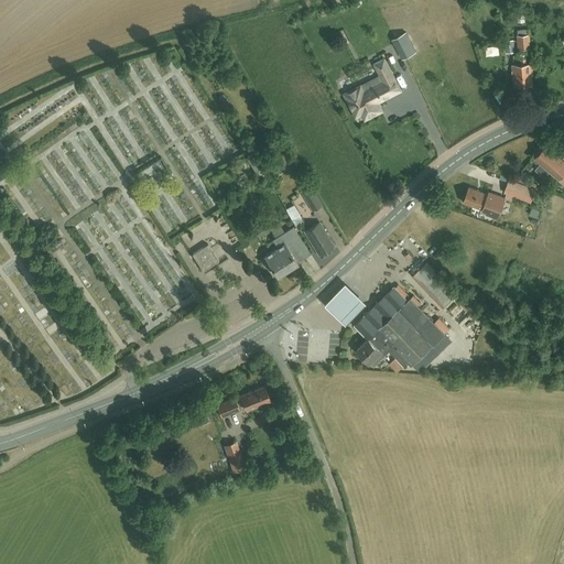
[(404,34),(393,40),(403,60),(415,54),(404,34)]
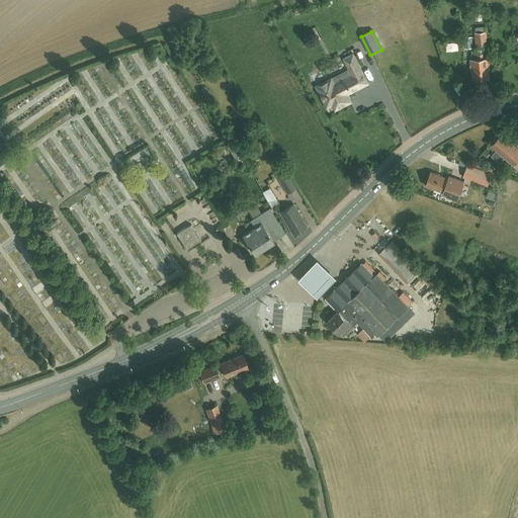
[(476,45),(488,44),(487,31),(475,32),(476,45)]
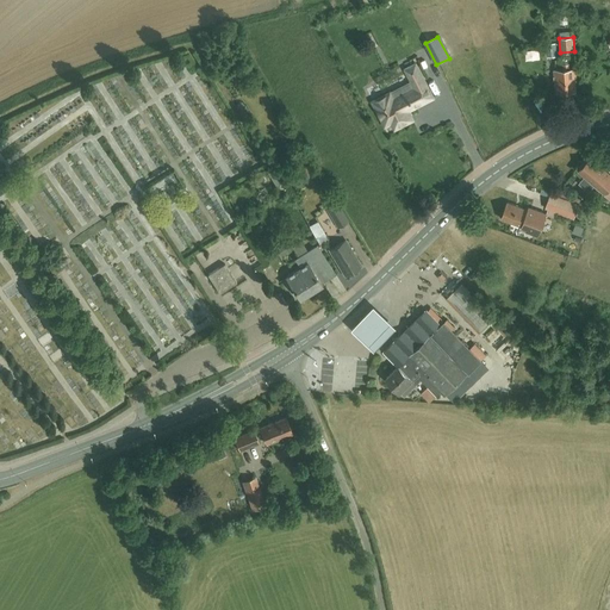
[(562,63),(562,69),(554,70),(555,93),(576,91),(574,81),(577,81),(576,68),(570,69),(570,63),(562,63)]
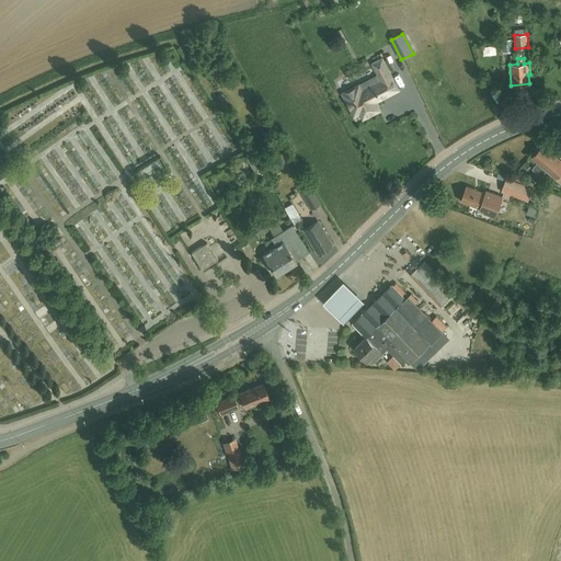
[(398,90),(382,59),(374,64),(382,80),(390,94),(398,90)]
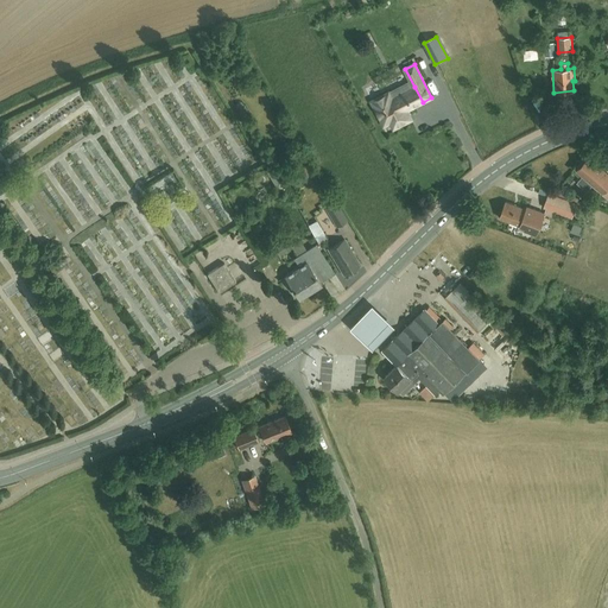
[(230,78),(225,81),(229,93),(235,90),(230,78)]
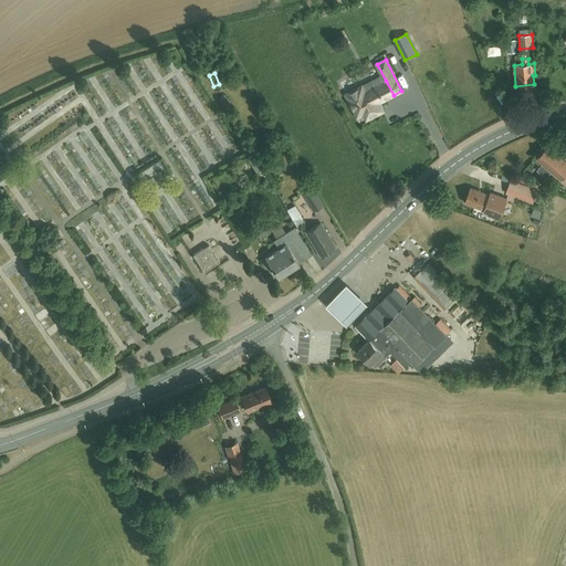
[(364,114),(366,119),(383,111),(378,102),(394,95),(386,81),(365,92),(363,86),(346,94),(357,116),(364,114)]
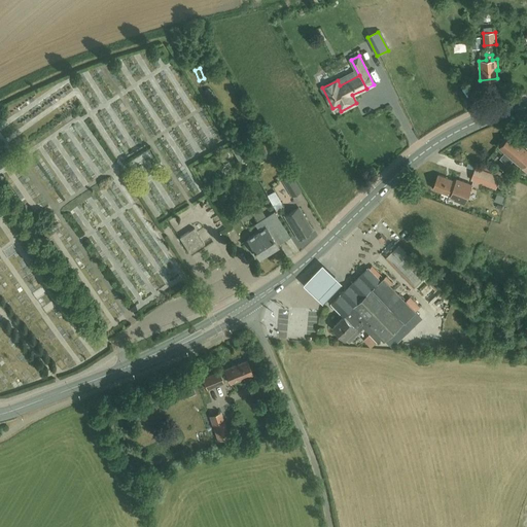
[(526,161),(526,150),(510,136),(502,145),(500,147),(502,149),(506,152),(505,153),(506,154),(502,159),(510,165),(513,161),(521,167),(525,162),(526,163),(526,161)]
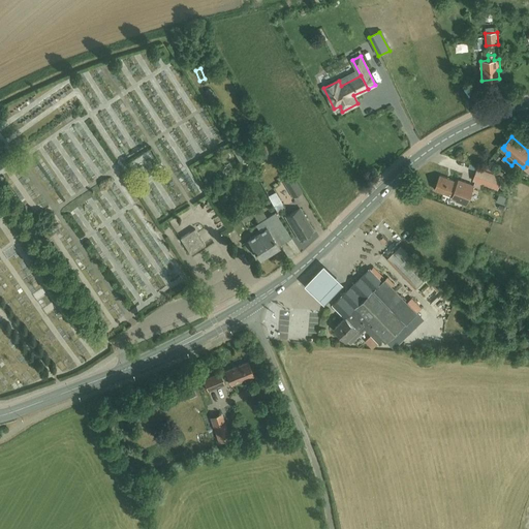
[(271,151),(267,142),(259,145),(262,154),(271,151)]
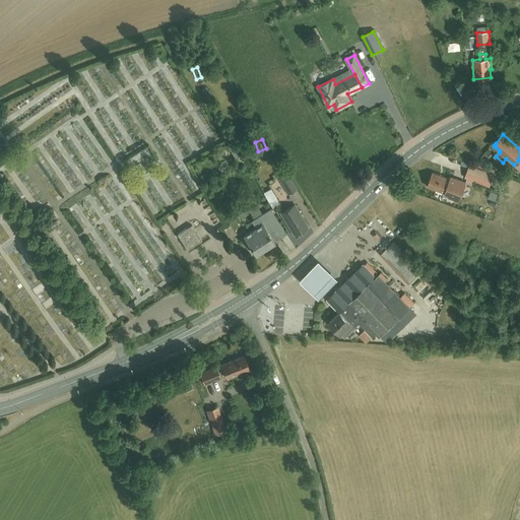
[(492,175),(469,166),(466,176),(489,184),(492,175)]
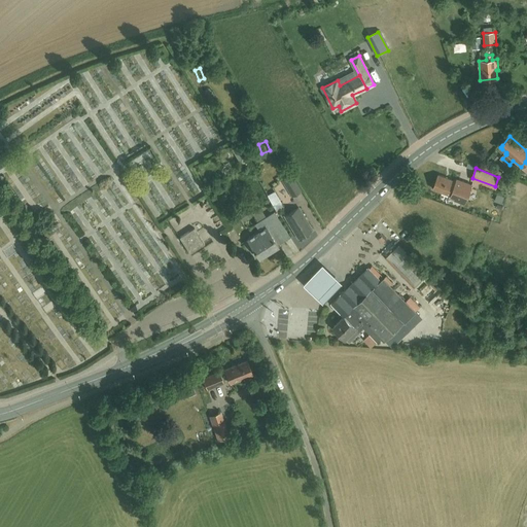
[(470,192),(470,189),(471,185),(458,180),(458,182),(438,174),(432,188),(452,197),(452,198),(465,203),(466,199),(469,197),(470,192)]
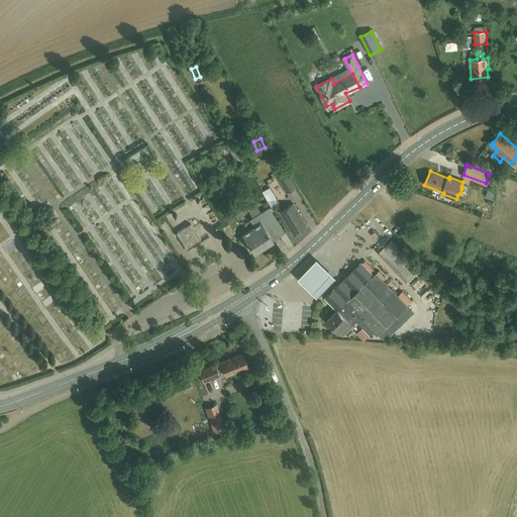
[(286,172),(277,177),(286,193),(295,188),(286,172)]
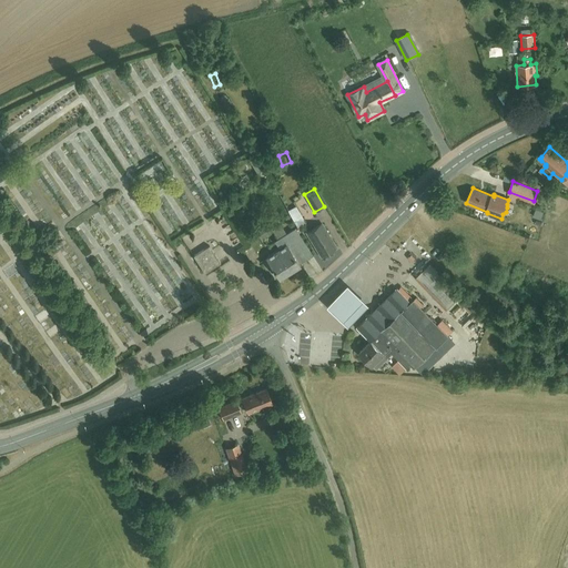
[(298,206),(294,209),(300,221),(305,219),(298,206)]
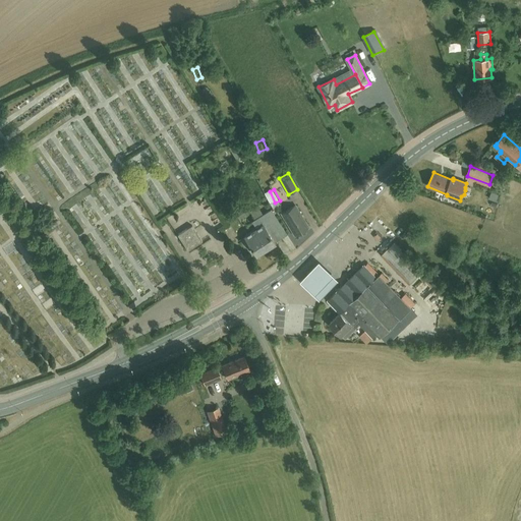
[(206,194),(193,198),(195,204),(208,199),(206,194)]
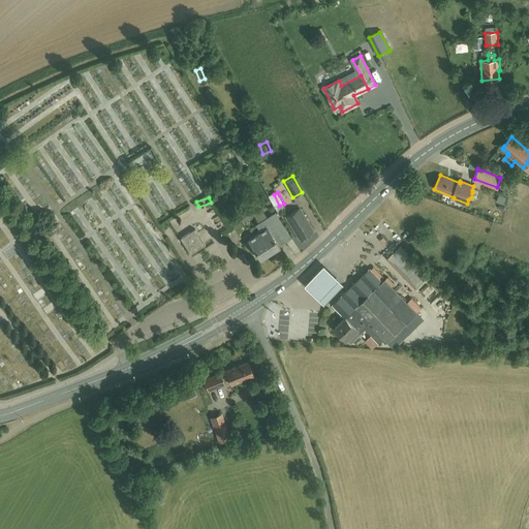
[(313,230),(300,209),(285,217),(299,239),(313,230)]
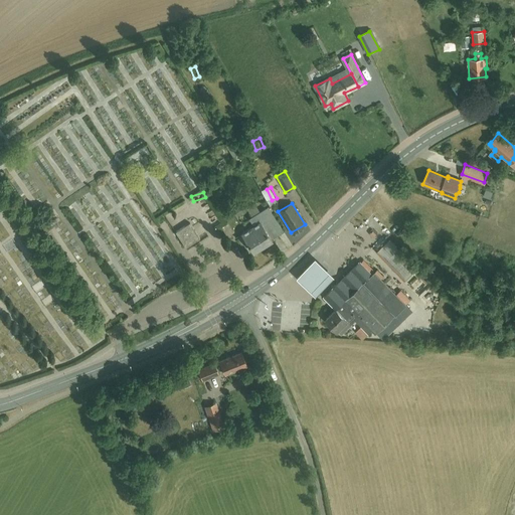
[(237,208),(240,213),(249,209),(246,204),(237,208)]
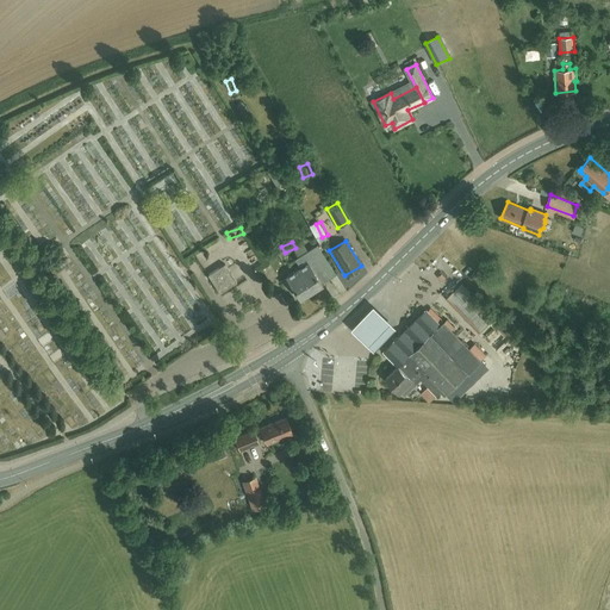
[(304,242),(297,247),(302,255),(310,250),(304,242)]
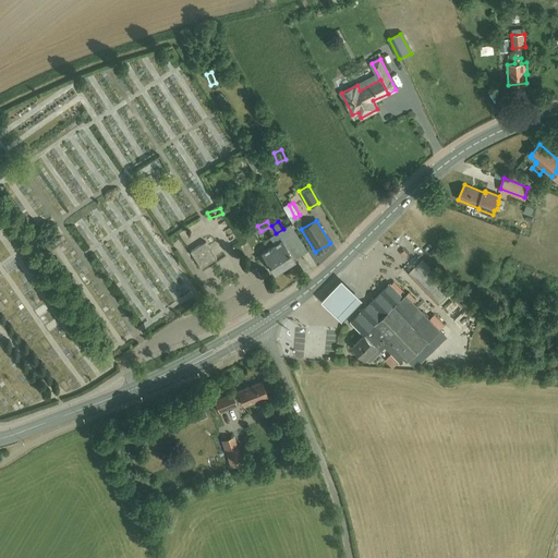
[(290,225),(270,237),(275,244),(262,253),(275,273),(294,259),(294,258),(307,250),(290,225)]
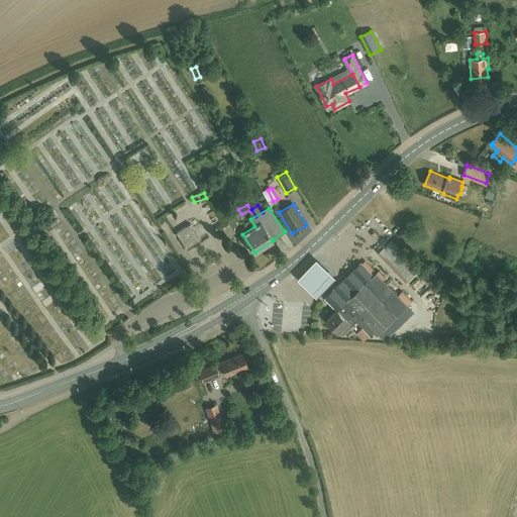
[(124,220),(131,230),(134,227),(127,218),(124,220)]
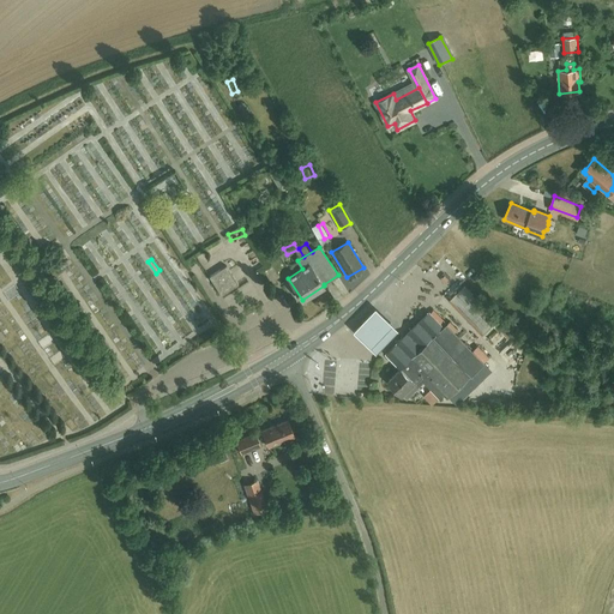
[(226,266),(216,272),(210,276),(210,277),(221,295),(222,295),(238,284),(238,283),(227,266),(226,266)]
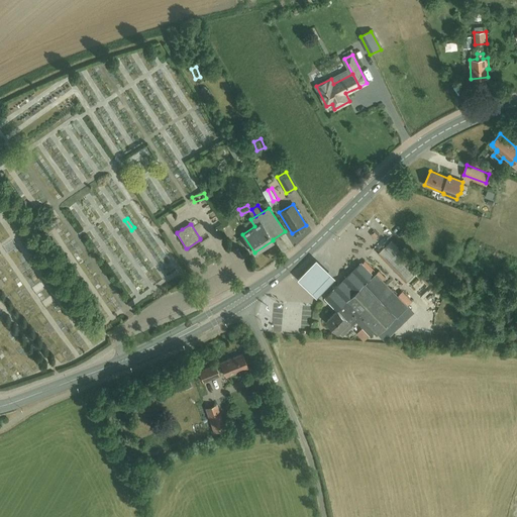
[(381,232),(372,239),(376,245),(386,238),(381,232)]
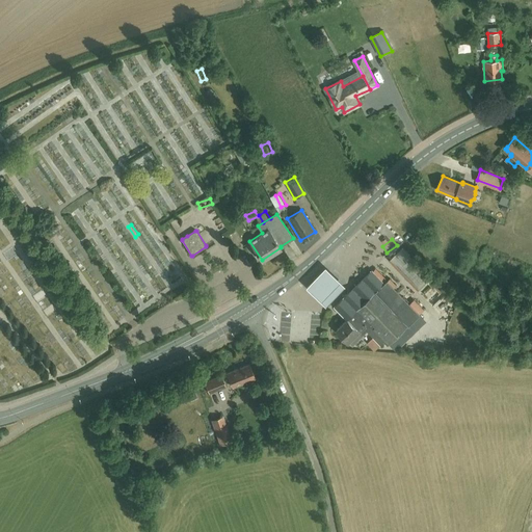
[(15,246),(6,254),(10,260),(20,253),(15,246)]
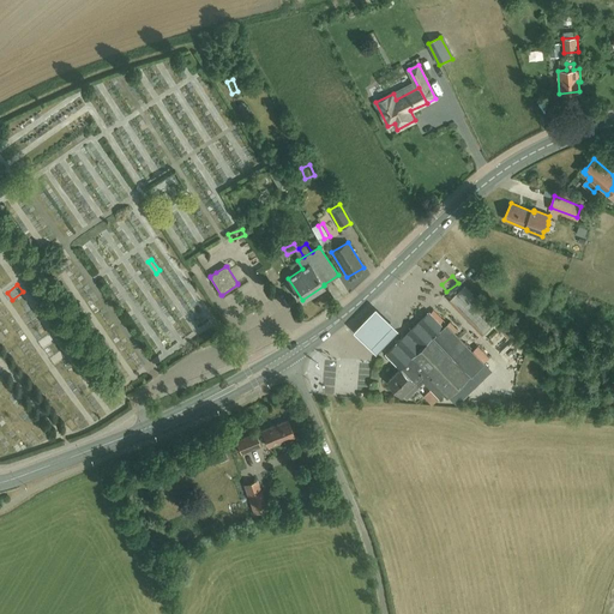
[(485,335),(499,321),(465,284),(451,299),(485,335)]
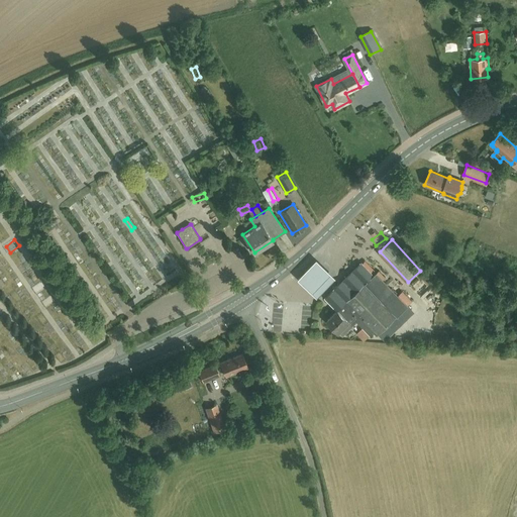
[(317,259),(298,279),(307,288),(317,297),(336,278),(326,268),(317,259)]
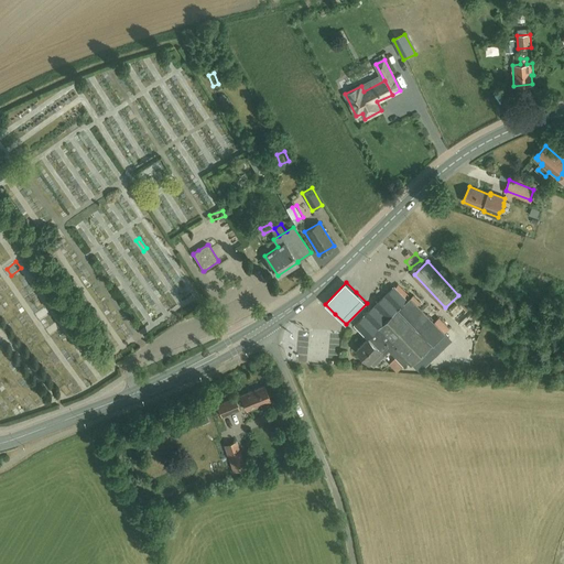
[(355,324),(368,338),(369,338),(375,345),(377,344),(382,349),(386,346),(390,351),(389,351),(403,367),(407,364),(408,365),(410,364),(412,366),(445,334),(411,297),(409,300),(394,285),(394,286),(356,324),(355,324)]
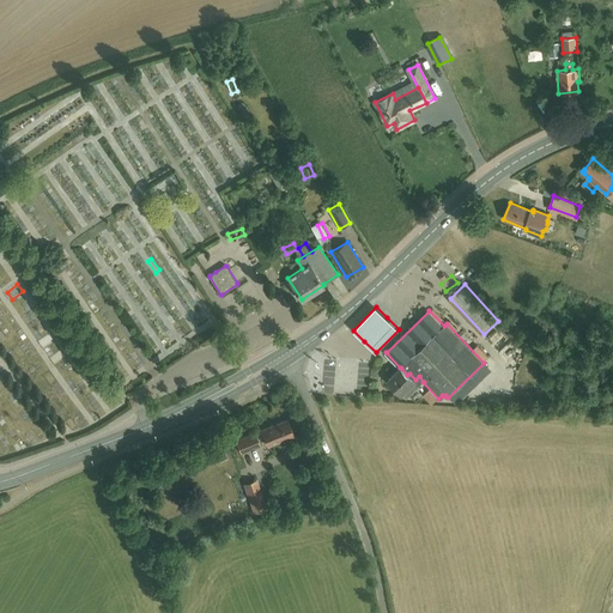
[(44,347),(56,343),(53,335),(41,340),(44,347)]
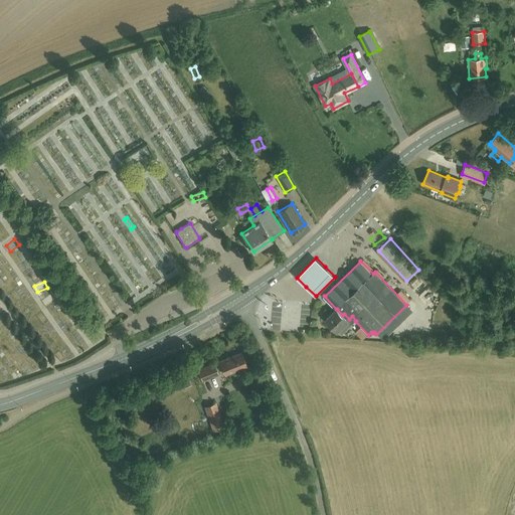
[(47,306),(56,300),(53,295),(44,300),(47,306)]
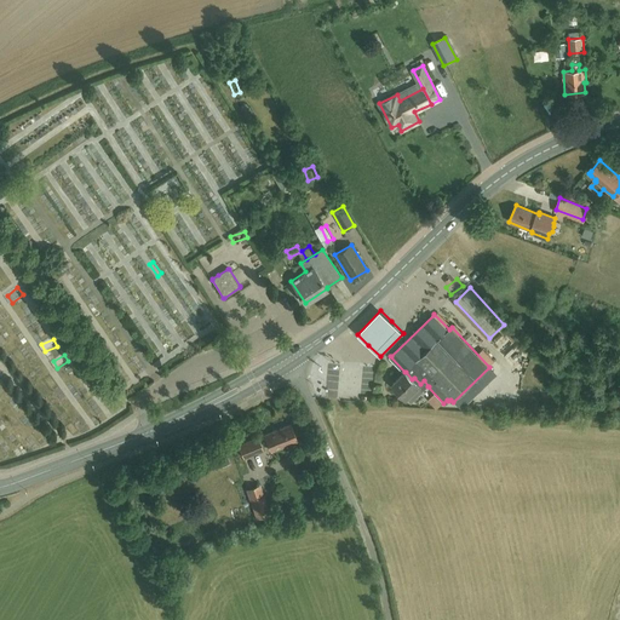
[(406,372),(405,372),(392,384),(406,399),(407,399),(411,402),(423,391),(428,386),(429,386),(424,380),(420,384),(414,378),(412,379),(406,372)]
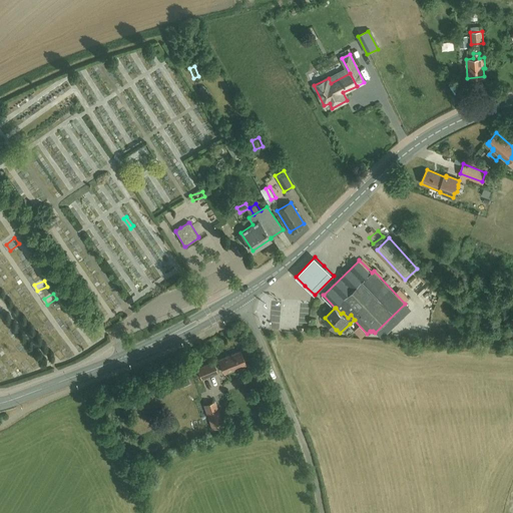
[(404,323),(407,332),(418,328),(416,319),(404,323)]
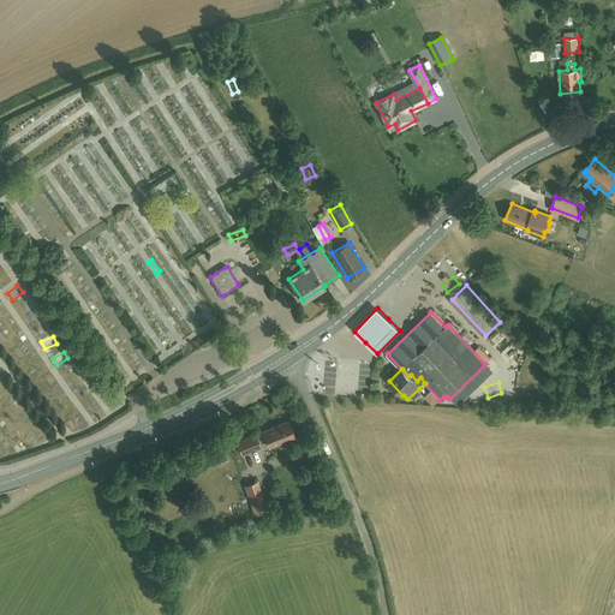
[(288,419),(262,430),(268,446),(273,445),(294,436),(288,419)]
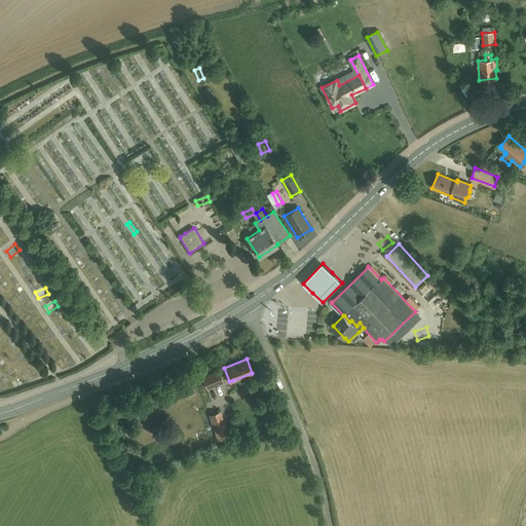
[(207,388),(223,382),(219,370),(202,377),(207,388)]
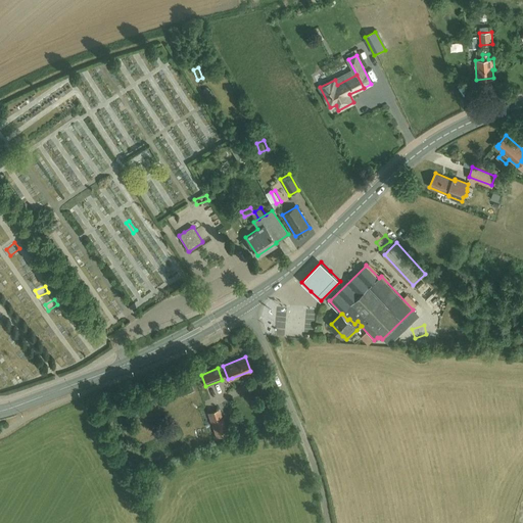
[(218,436),(225,434),(217,411),(209,413),(218,436)]
